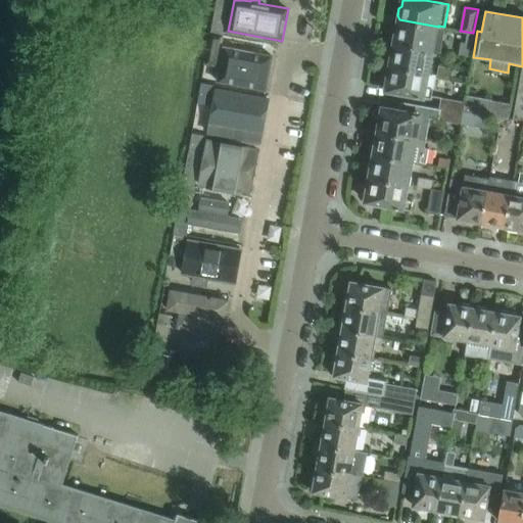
[(433,51),(438,27),(399,19),(397,30),(394,32),(391,43),(433,51)]
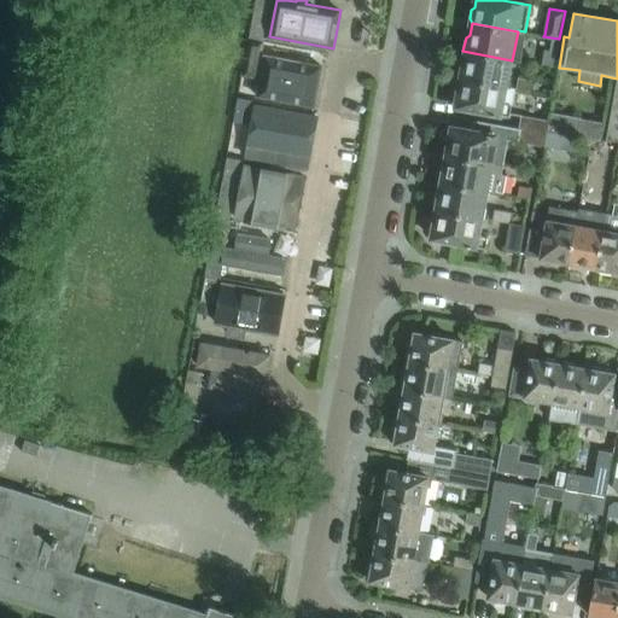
[(544,35),(526,33),(525,42),(542,46),(543,36),(544,35)]
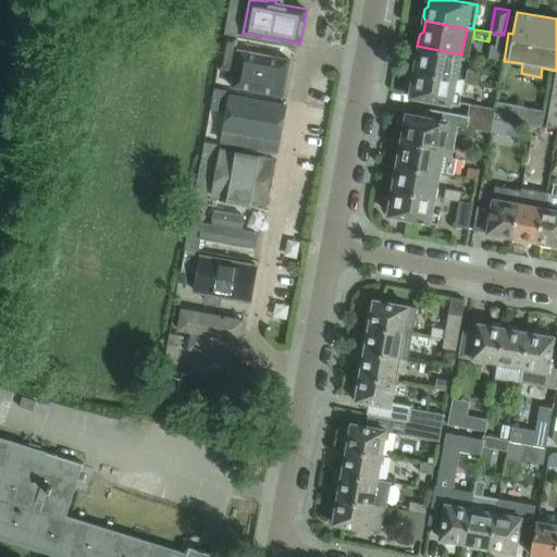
[(220,57),(218,69),(231,71),(233,59),(237,36),(224,34),(220,57)]
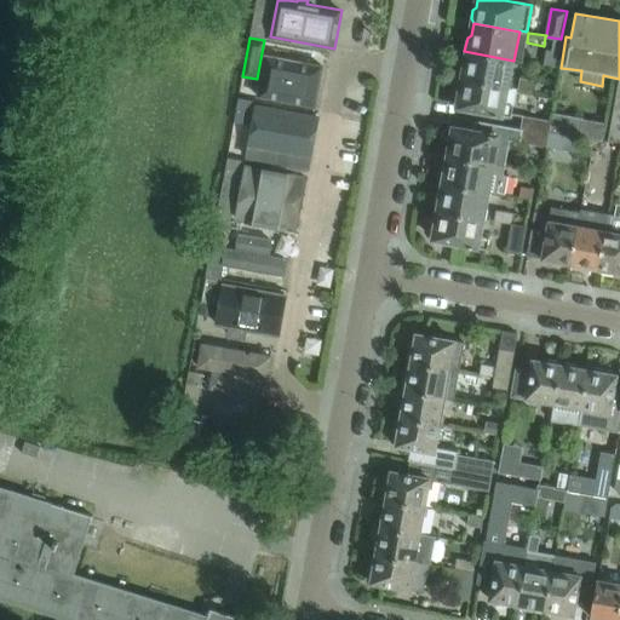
[(514,61),(464,51),(461,64),(464,68),(463,79),(509,87),(514,61)]
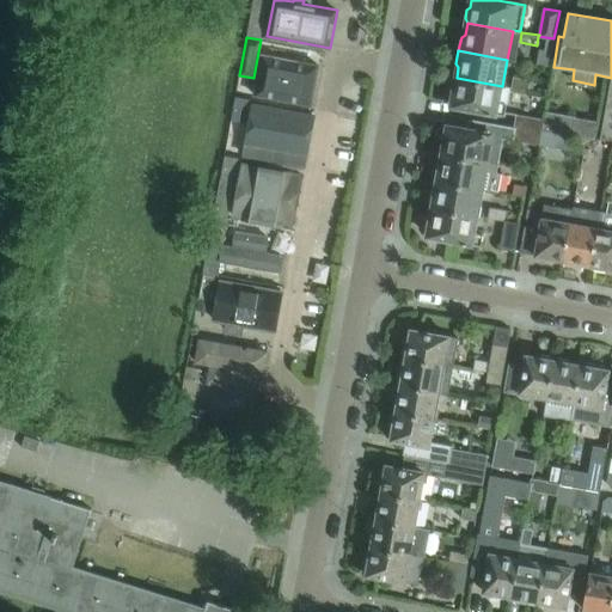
[(267,60),(259,99),(310,109),(317,69),(267,60)]
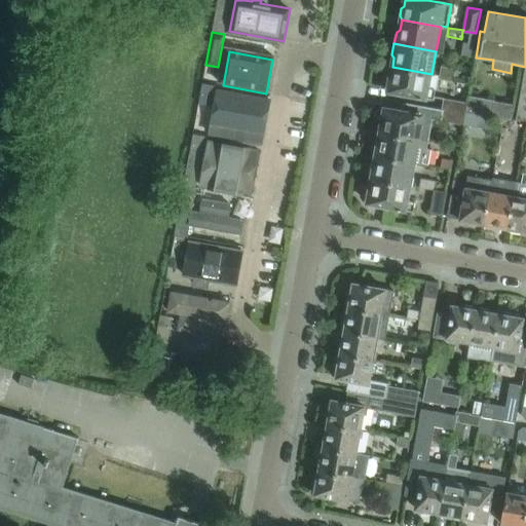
[(525,63),(525,67),(517,117),(525,119),(525,63)]
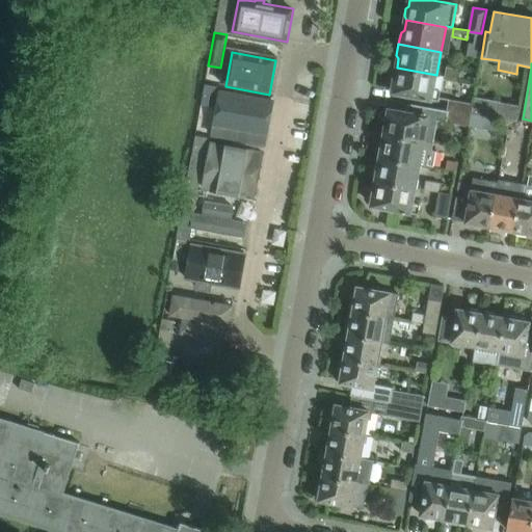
[(461,69),(447,65),(445,75),(459,78),(461,69)]
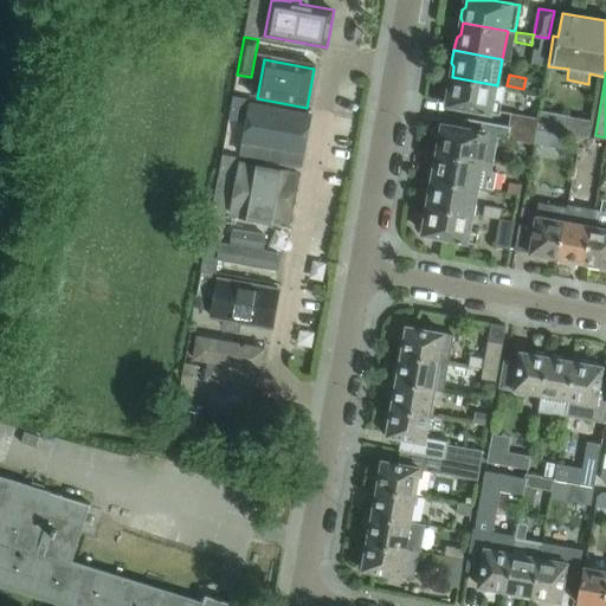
[(449,81),(446,90),(449,92),(447,104),(500,115),(502,102),(504,86),(497,85),(452,77),(452,78),(449,81)]
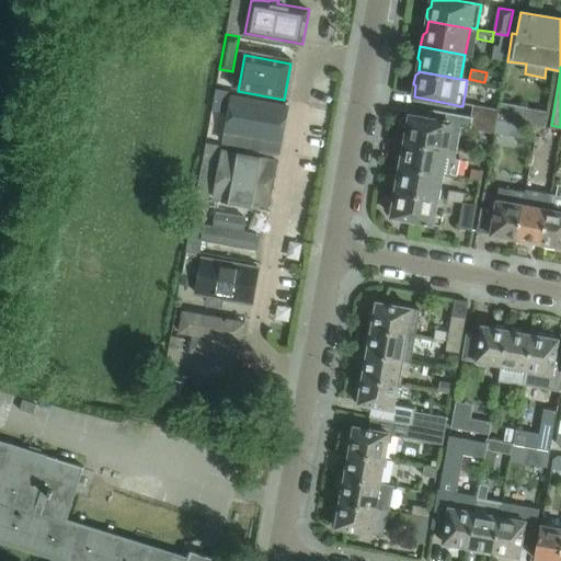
[(229,91),(216,89),(212,111),(225,113),(229,91)]
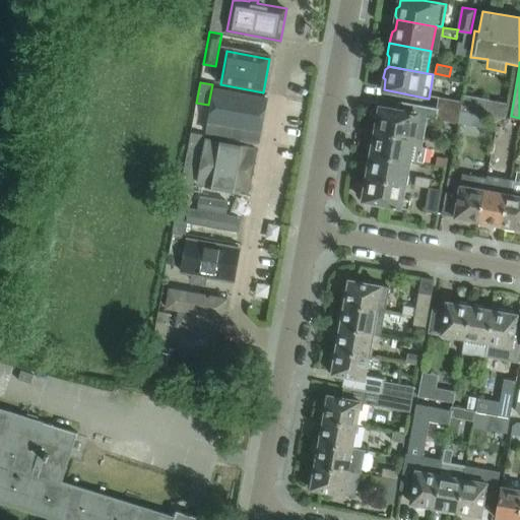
[(268,105),(211,94),(204,139),(229,144),(230,130),(263,137),(268,105)]
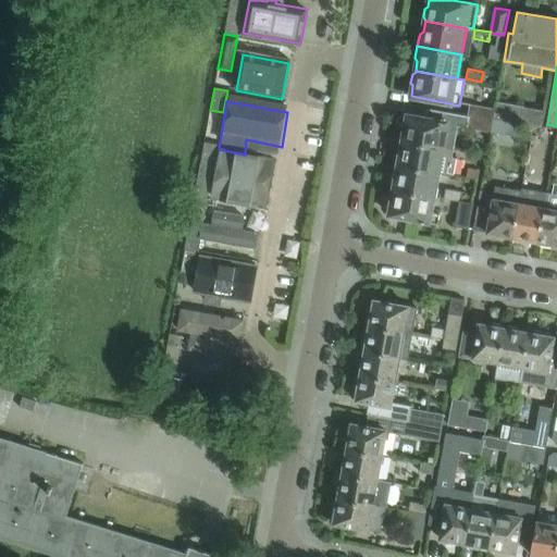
[(497,101),(496,108),(494,116),(521,122),(523,106),(497,101)]
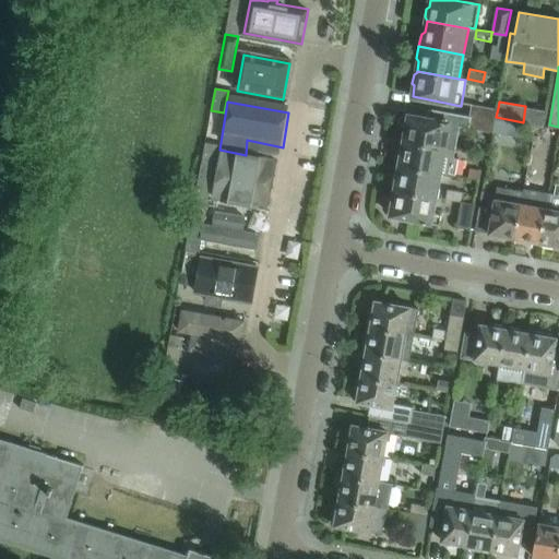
[(496,117),(498,108),(472,103),(470,117),(495,121),(496,117)]
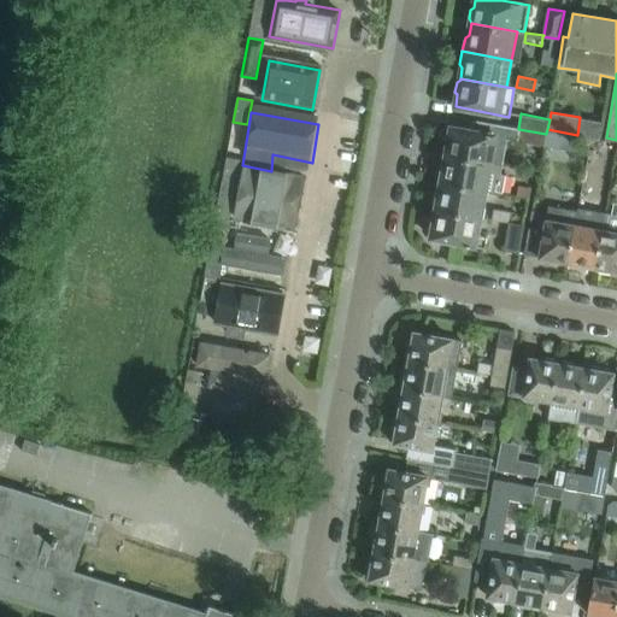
[(446,153),(446,156),(503,166),(504,164),(506,146),(504,146),(504,137),(452,127),(450,139),(446,141),(444,150),(446,153)]
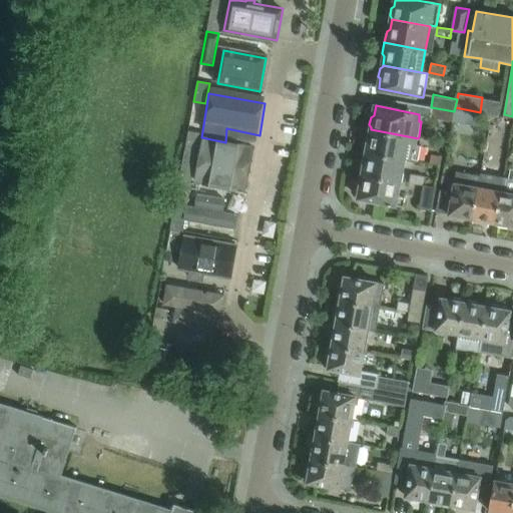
[(453,120),(454,111),(431,107),(429,116),(453,120)]
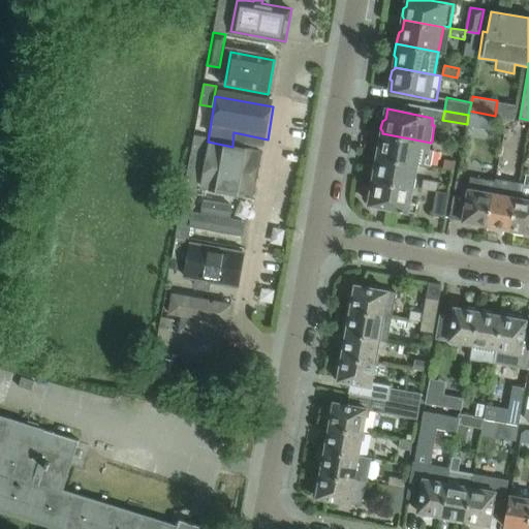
[(493,128),(495,116),(469,111),(468,115),(467,124),(493,128)]
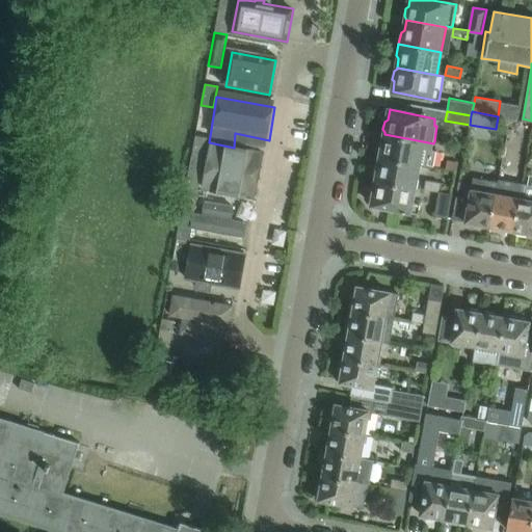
[(436,151),(432,151),(433,143),(384,134),(382,143),(379,145),(377,157),(420,164),(433,167),(436,151)]
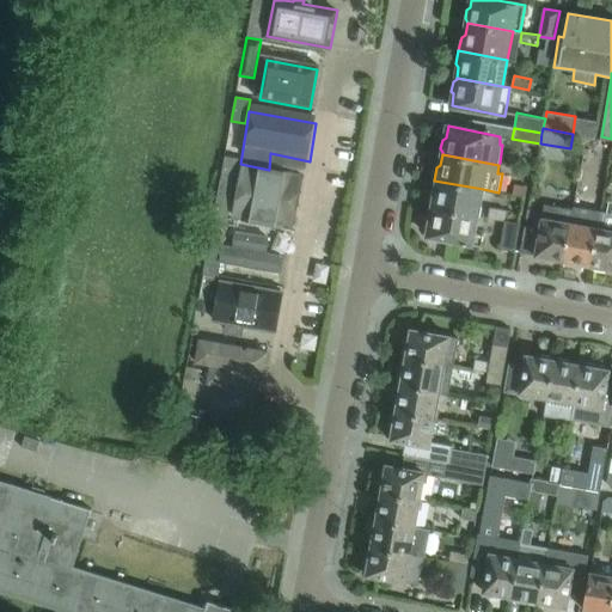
[(238,158),(225,155),(213,214),(227,216),(239,158),(238,158)]
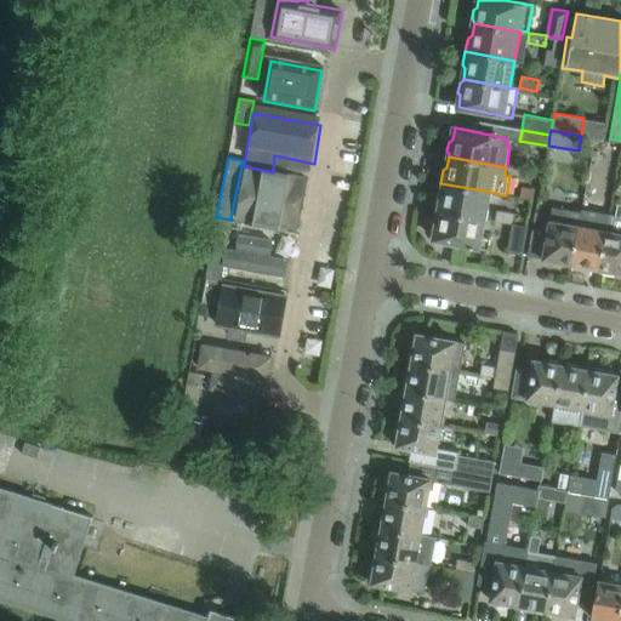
[(288,235),(297,186),(246,176),(237,226),(288,235)]
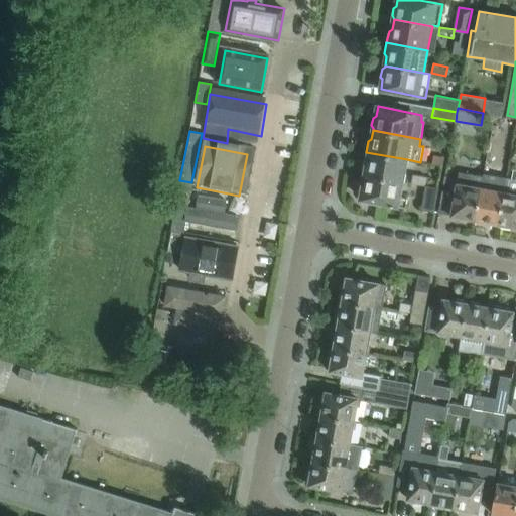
[(403,182),(407,159),(366,152),(364,163),(366,165),(365,175),(403,182)]
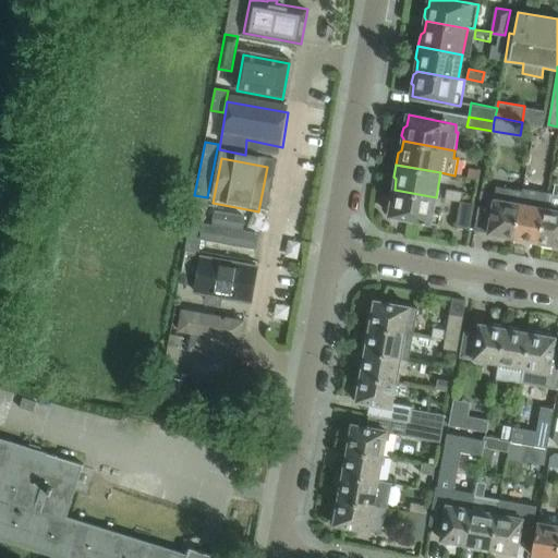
[(465,168),(464,176),(475,178),(477,170),(465,168)]
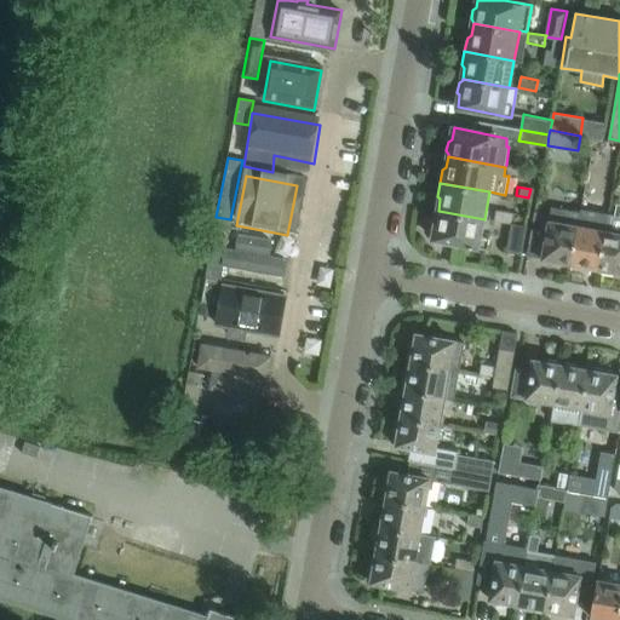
[(534,210),(528,244),(544,247),(541,258),(555,260),(557,265),(566,267),(568,264),(570,264),(580,212),(551,207),(551,212),(535,210),(534,210)]
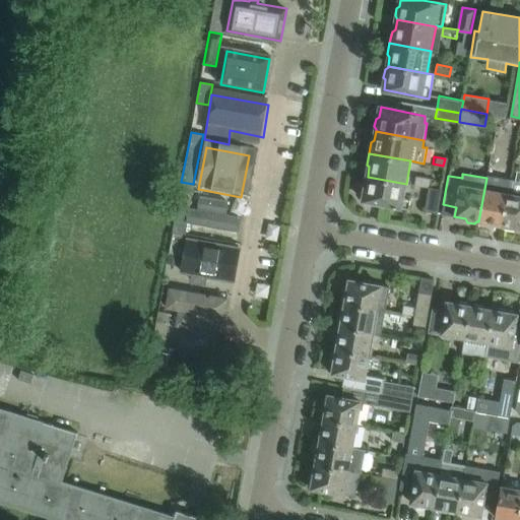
[(414,184),(430,187),(430,186),(432,178),(416,175),(414,184)]
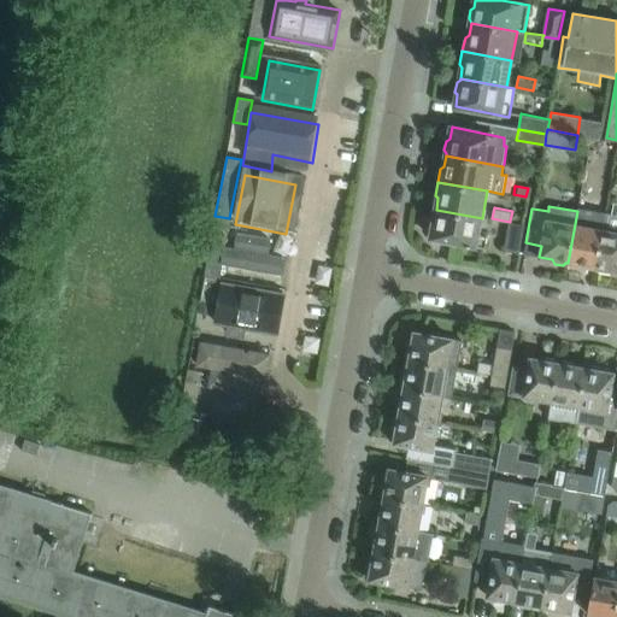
[(577,211),(568,263),(573,264),(575,268),(581,269),(582,265),(595,268),(606,212),(577,207),(577,211)]
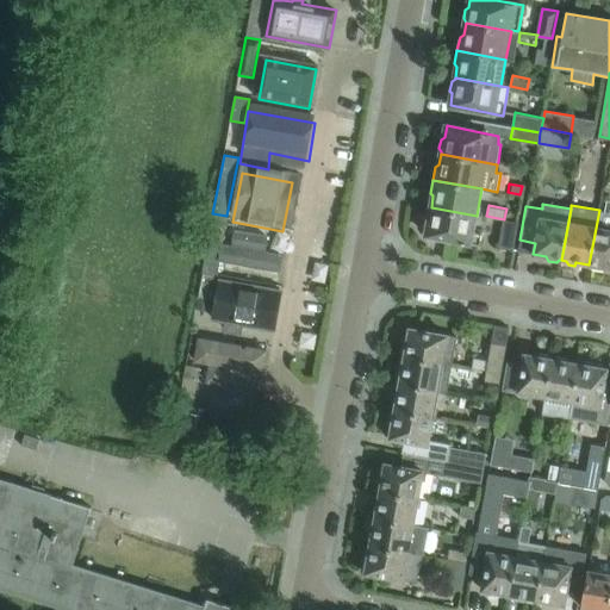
[(474,230),(477,216),(431,207),(430,209),(427,212),(425,221),(428,222),(425,235),(427,237),(427,238),(428,241),(430,242),(431,242),(433,242),(434,242),(435,242),(436,241),(437,241),(439,240),(439,238),(439,237),(461,241),(479,244),(481,231),(474,230)]
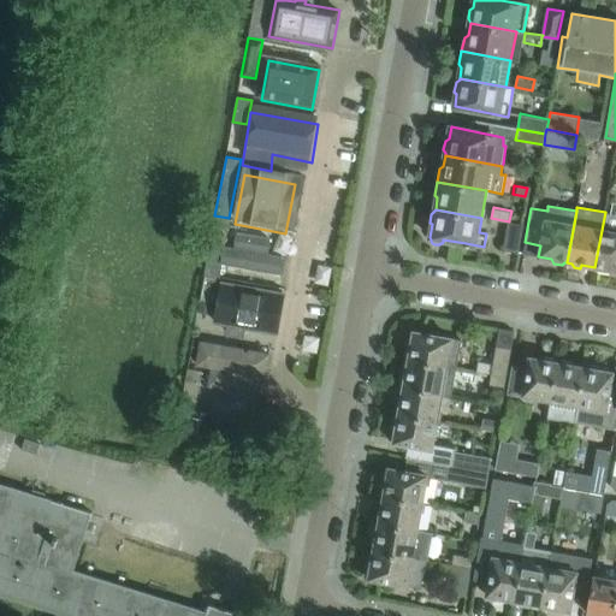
[(615,213),(605,212),(594,267),(597,268),(598,272),(608,273),(610,270),(615,271),(615,213)]
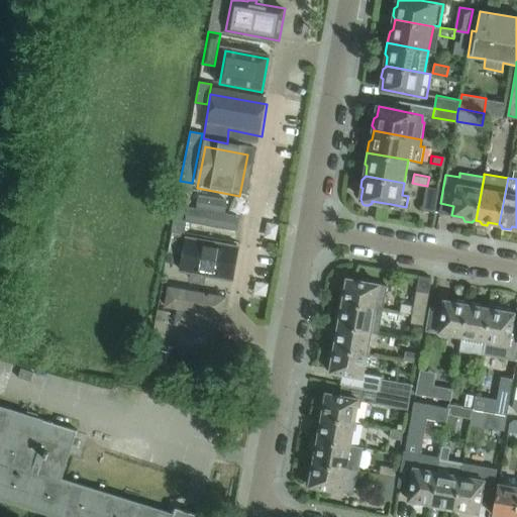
[(183,232),(192,183),(180,181),(171,230),(183,232)]
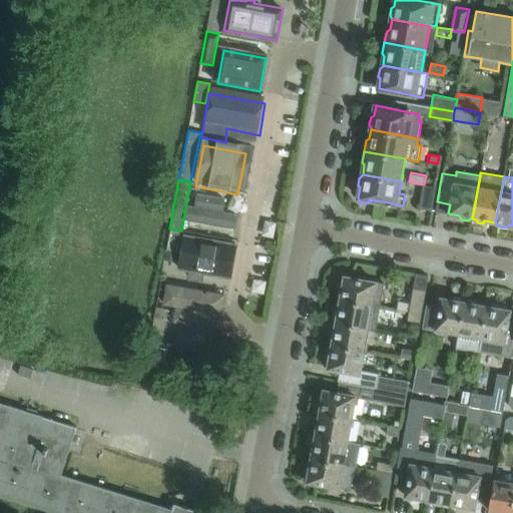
[(431,210),(436,188),(436,185),(424,183),(424,184),(419,208),(431,210)]
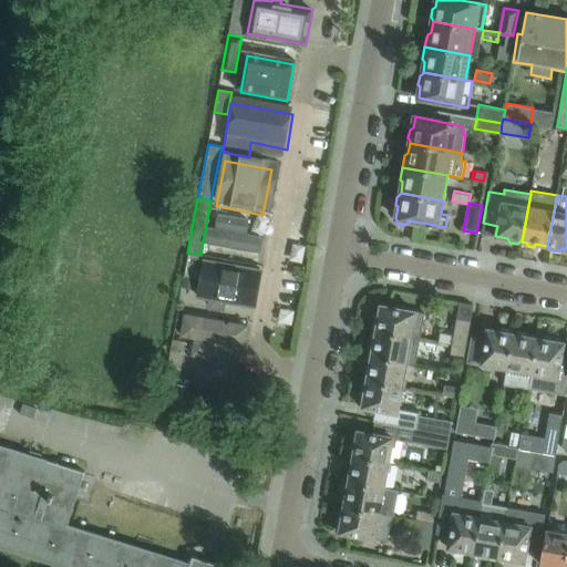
[(250,225),(215,218),(210,246),(260,254),(263,240),(248,238),(250,225)]
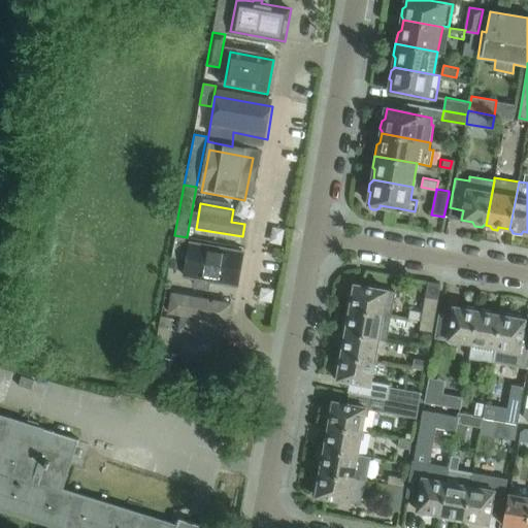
[(183,260),(187,237),(174,235),(170,257),(183,260)]
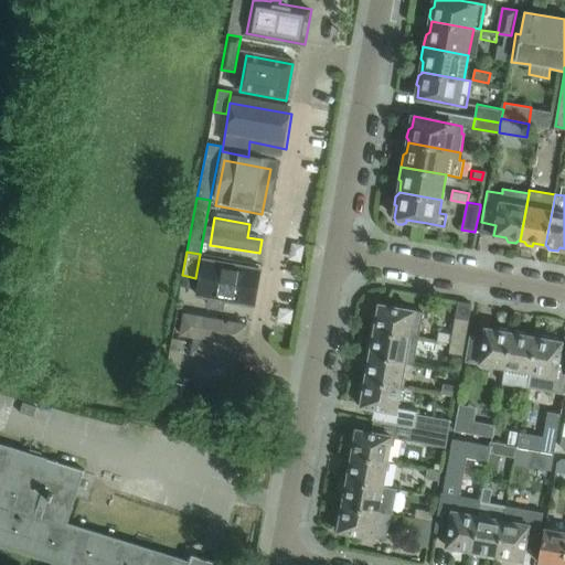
[(204,258),(198,295),(210,297),(209,305),(222,307),(224,299),(251,304),(253,305),(259,268),(204,258)]
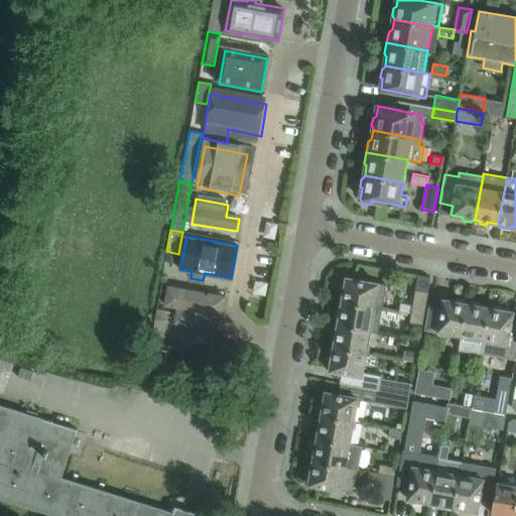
[(386,284),(379,283),(346,277),(344,289),(342,289),(340,296),(343,298),(342,301),(374,306),(382,308),(386,284)]
